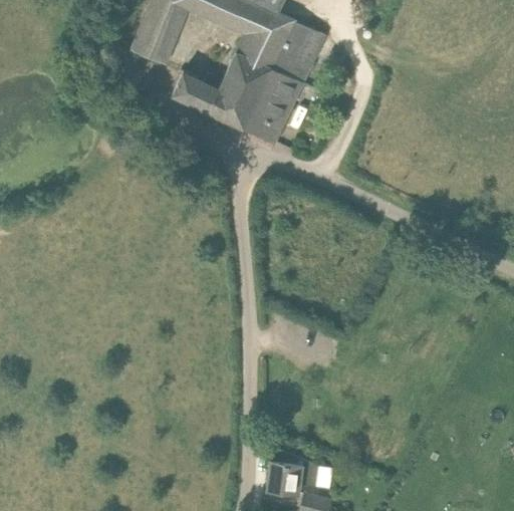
[(152,0),(131,51),(166,66),(189,9),(244,34),(231,64),(251,73),(228,122),(244,130),(272,69),(303,84),(325,37),(278,15),(284,0),(152,0)]
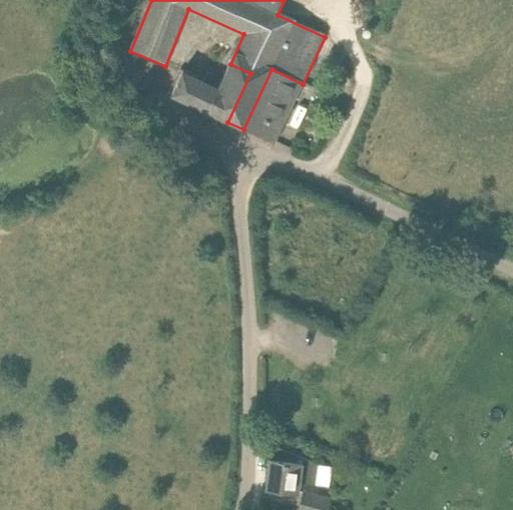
[(172,96),(227,122),(250,73),(230,64),(221,82),(207,75),(203,82),(183,72),(172,96)]
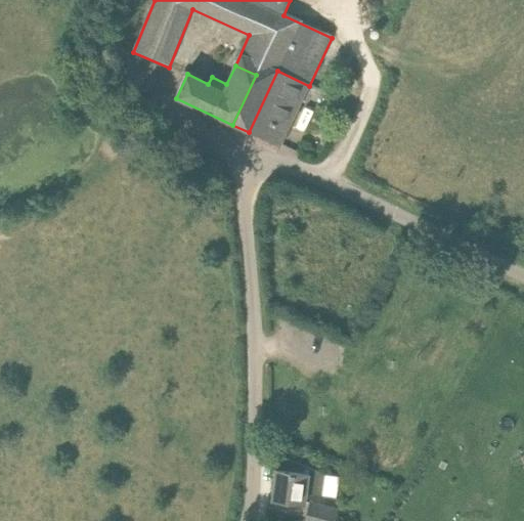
[(279,147),(309,86),(277,71),(249,132),(279,147)]
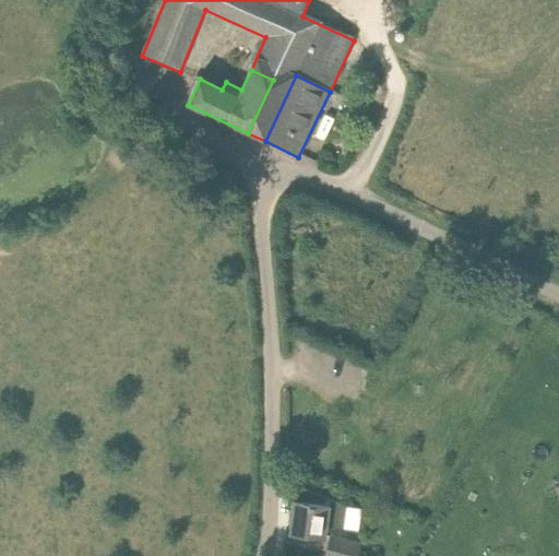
[(346,508),(323,499),(296,488),(290,534),(324,539),(325,529),(343,532),(346,508)]
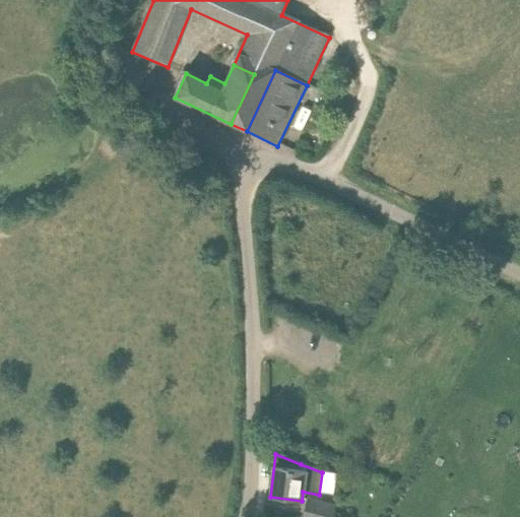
[(331,516),(334,508),(308,501),(304,516),(331,516)]
